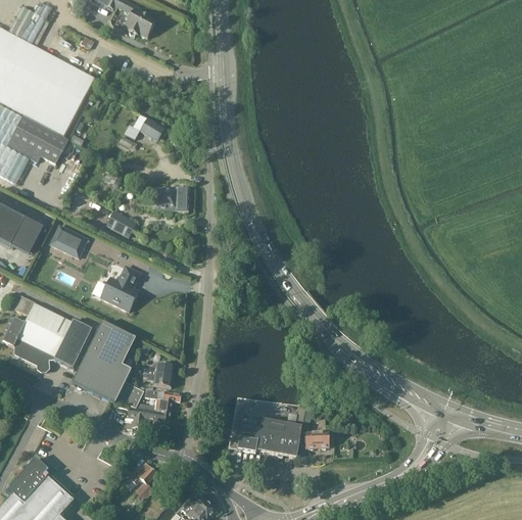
[(143,11),(123,0),(108,0),(106,5),(112,8),(113,6),(131,14),(124,29),(128,31),(130,33),(129,34),(131,37),(135,37),(136,35),(137,36),(138,33),(147,38),(155,21),(142,14),(143,11)]
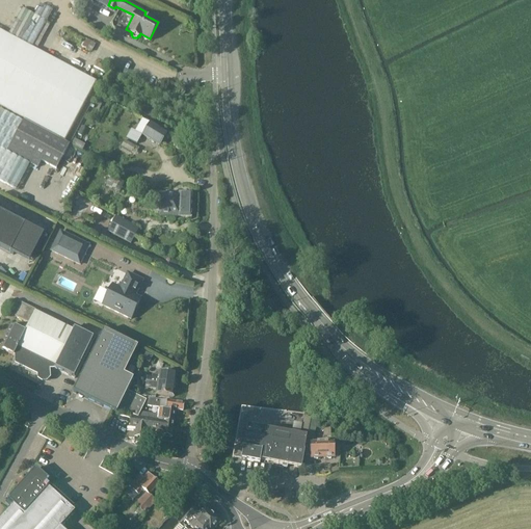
[(0,103),(24,116),(64,138),(82,106),(97,79),(82,71),(35,46),(31,44),(49,11),(51,8),(40,1),(33,12),(22,6),(7,31),(0,27),(0,103)]
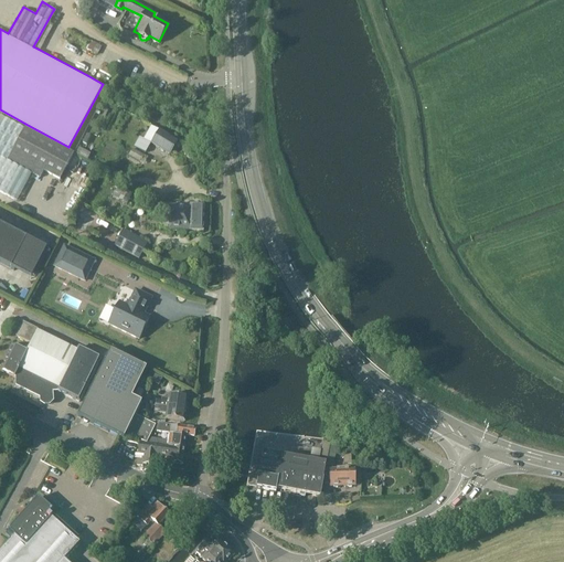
[(96,53),(100,44),(89,39),(85,46),(96,53)]
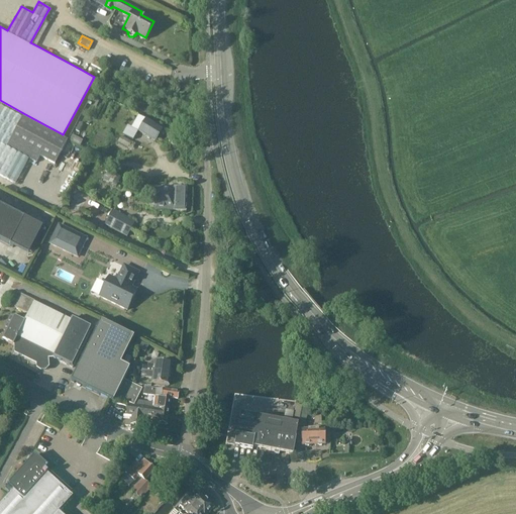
[(21,115),(0,103),(0,173),(15,181),(28,156),(36,160),(39,153),(55,162),(67,138),(22,114),(21,115)]
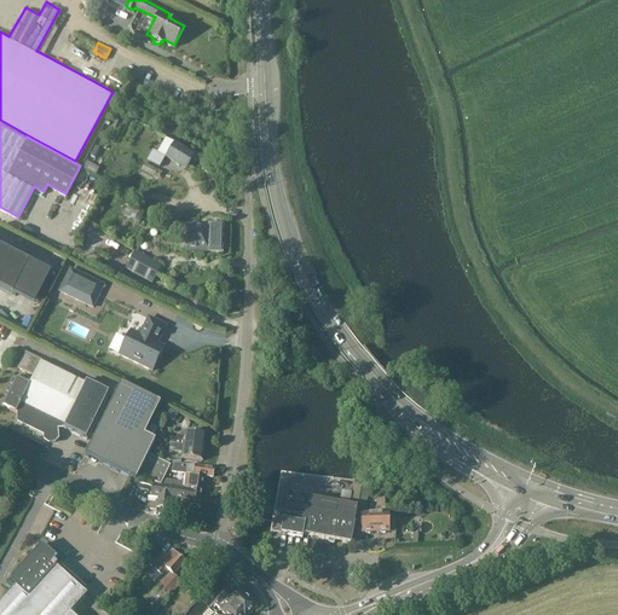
[(173,140),(165,155),(185,167),(194,152),(173,140)]
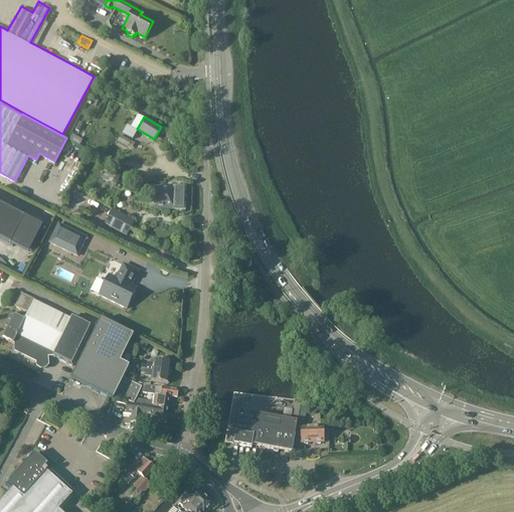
[(126,123),(121,132),(132,138),(137,129),(130,124),(126,123)]
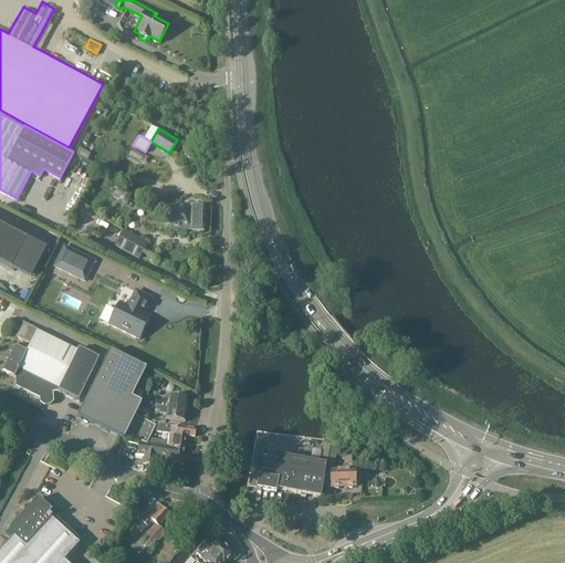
[(117,197),(118,196),(122,188),(117,186),(116,185),(115,186),(111,194),(116,197),(117,197)]
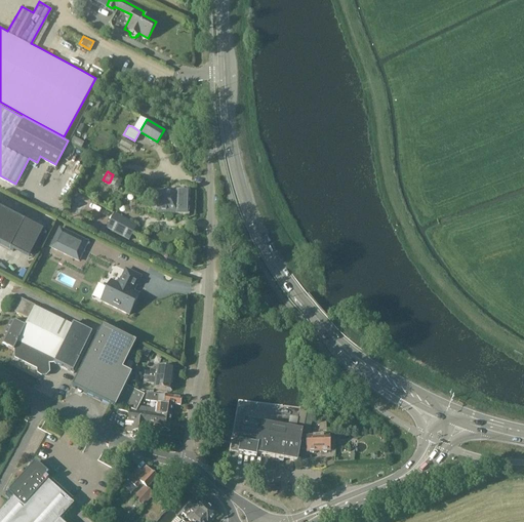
[(189,200),(189,188),(176,188),(176,189),(149,188),(149,197),(157,198),(157,200),(189,200)]
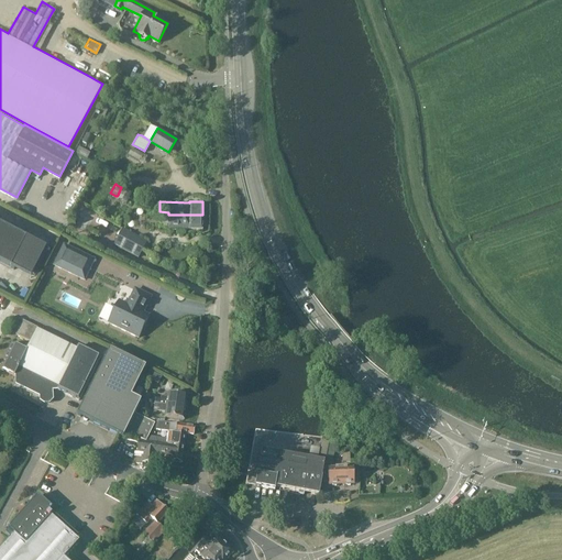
[(202,228),(202,215),(168,215),(168,227),(188,227),(188,228),(202,228)]
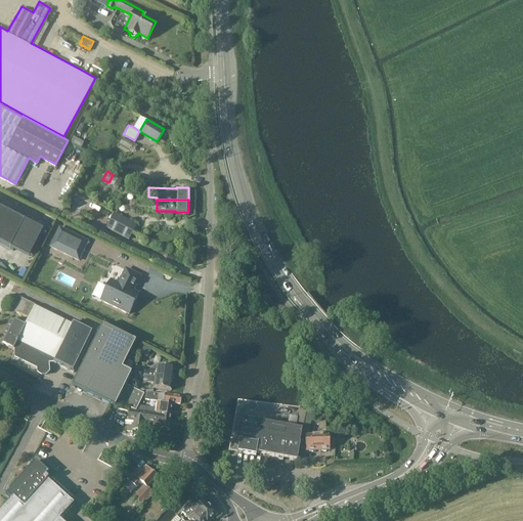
[(0,242),(10,247),(25,220),(0,208),(0,242)]
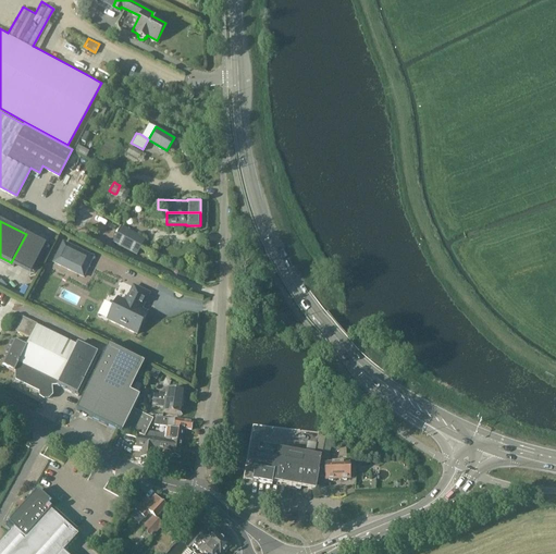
[(136,251),(144,236),(121,224),(113,239),(136,251)]
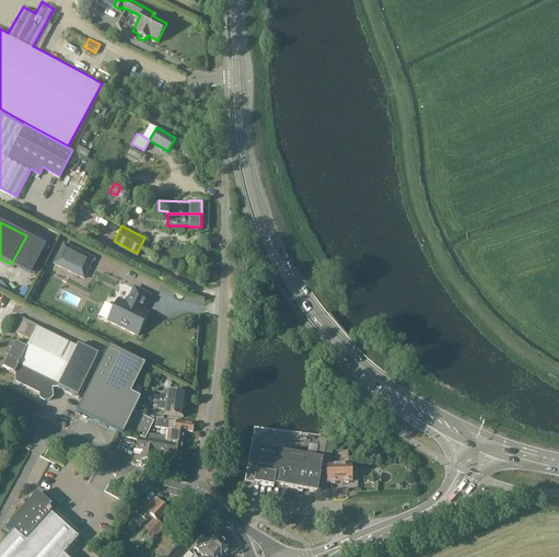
[(93,255),(84,251),(61,240),(51,262),(73,273),(83,277),(93,255)]
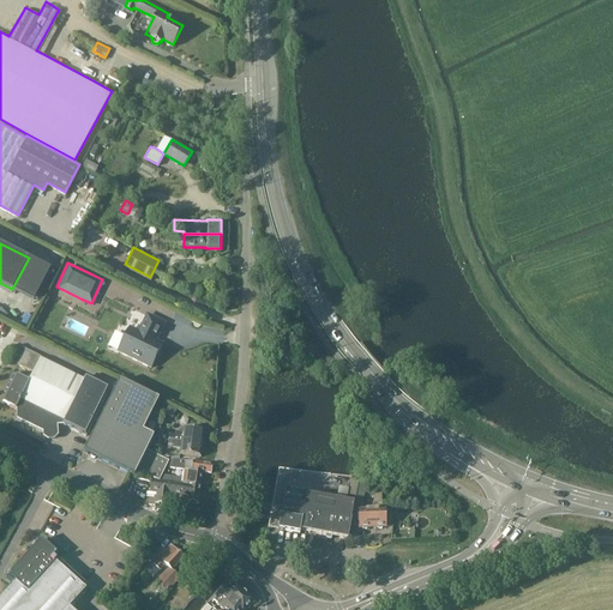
[(125,334),(116,350),(150,366),(161,342),(152,338),(156,332),(157,333),(163,321),(145,313),(137,330),(130,326),(128,326),(128,327),(125,334)]
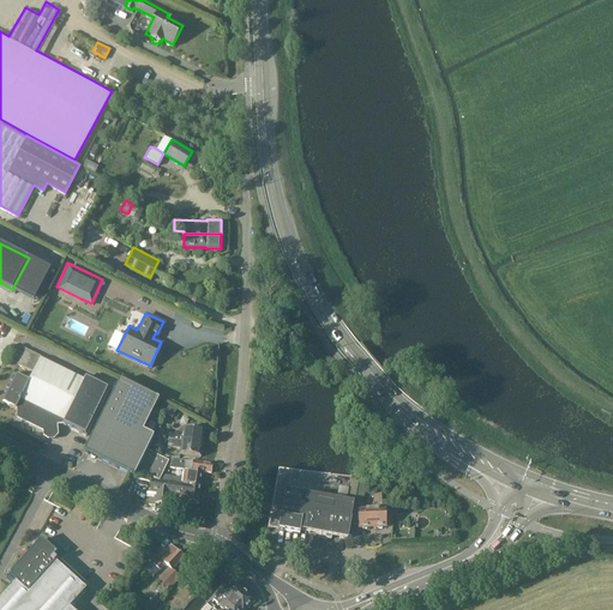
[(108,386),(24,345),(17,361),(32,368),(28,378),(25,376),(12,370),(4,387),(7,388),(2,398),(13,404),(16,405),(16,403),(17,404),(18,414),(42,426),(42,435),(47,436),(52,436),(55,433),(54,422),(60,422),(84,434),(108,386)]
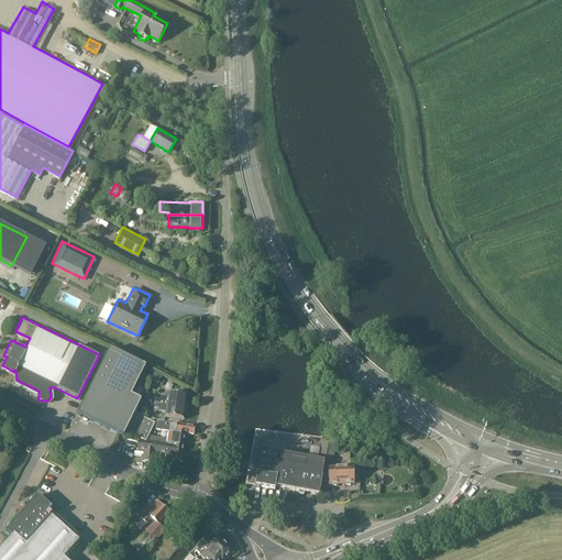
[(149,432),(155,419),(135,410),(142,396),(132,392),(145,364),(109,347),(106,352),(78,409),(119,430),(111,446),(116,447),(123,432),(124,432),(127,428),(145,438),(149,432)]
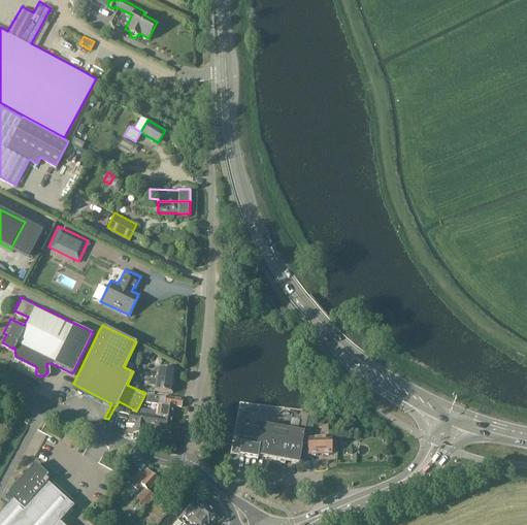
[(164,367),(163,366),(160,366),(159,367),(157,367),(156,371),(150,370),(150,372),(147,372),(146,376),(173,380),(174,369),(164,367)]
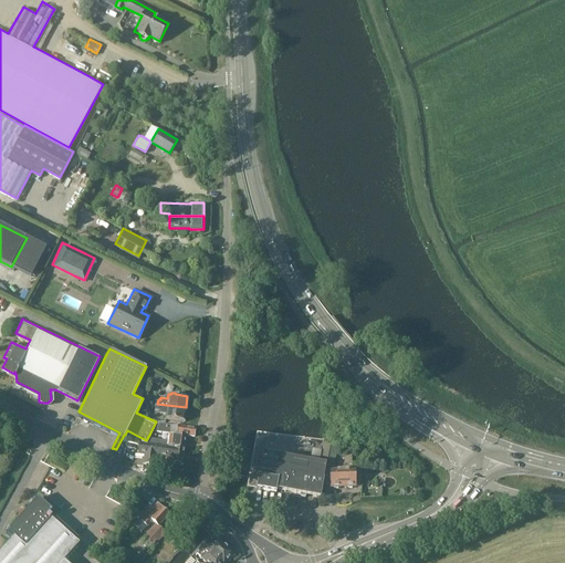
[(184,419),(186,407),(157,404),(157,408),(159,409),(158,412),(166,412),(165,417),(184,419)]
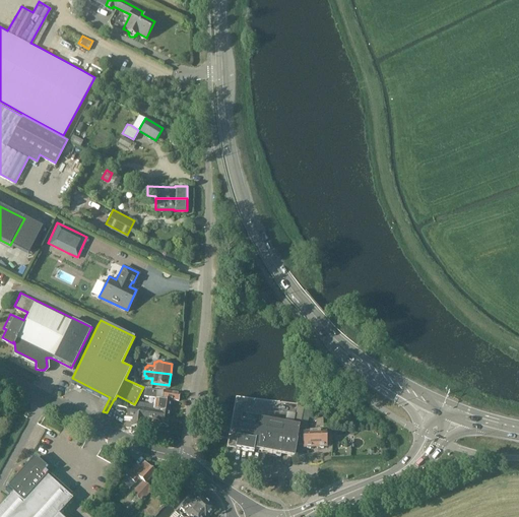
[(179,399),(180,391),(144,387),(143,397),(171,399),(172,398),(179,399)]
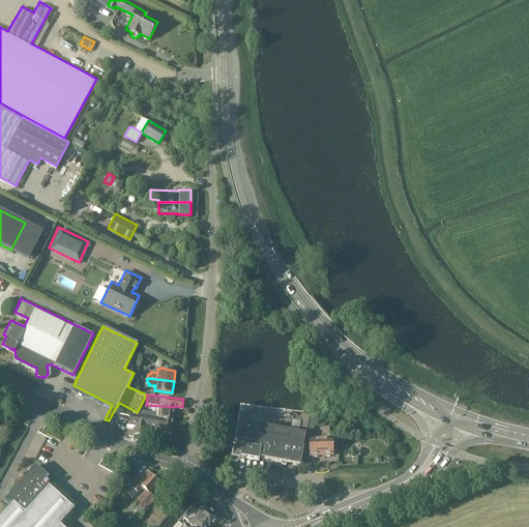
[(173,418),(174,407),(146,405),(145,408),(140,407),(137,412),(130,411),(130,413),(173,418)]
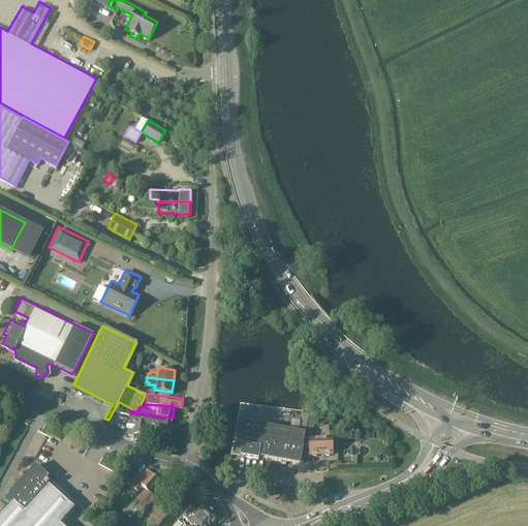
[(304,432),(311,434),(315,410),(309,409),(305,430),(304,432)]
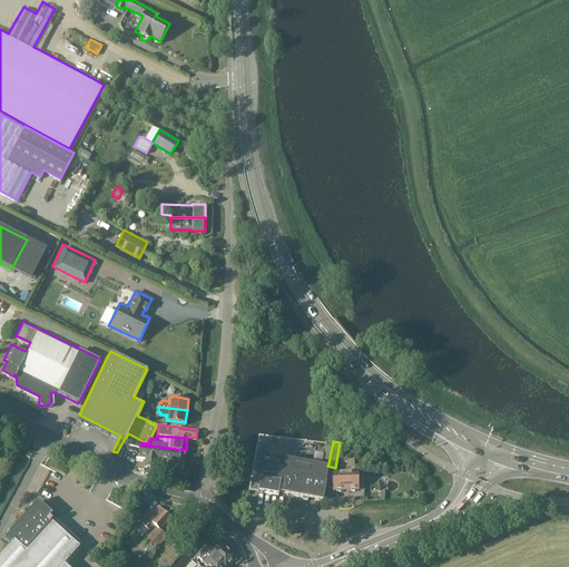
[(325,443),(322,458),(330,459),(332,446),(325,443)]
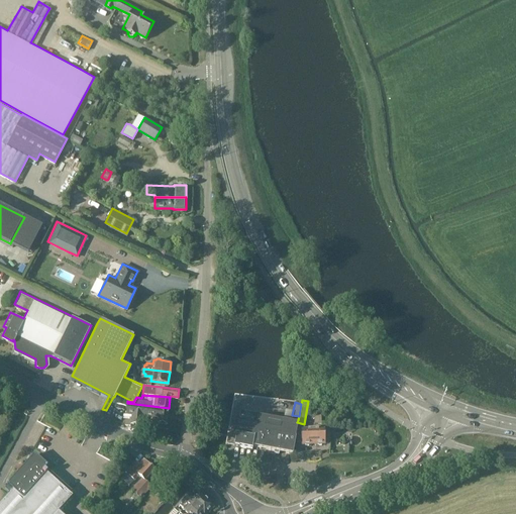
[(167,422),(169,408),(127,403),(125,412),(132,413),(130,422),(140,424),(142,412),(152,413),(151,420),(167,422)]
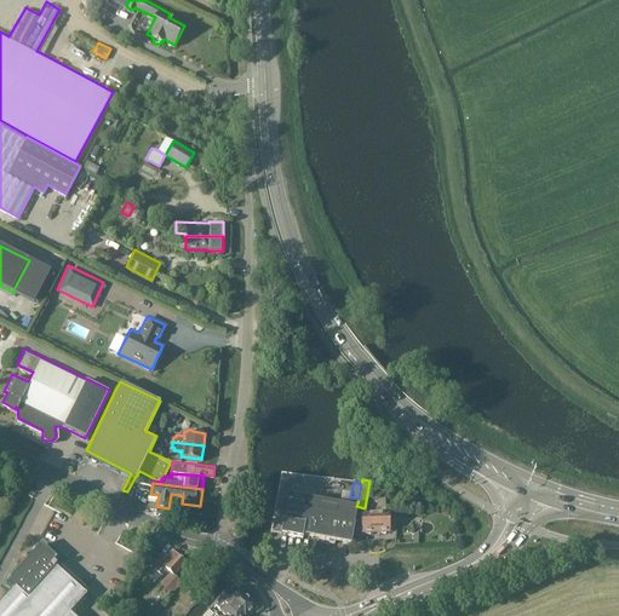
[(287,489),(280,533),(281,533),(303,536),(303,534),(327,537),(327,540),(333,541),(333,539),(350,542),(356,506),(356,505),(350,504),(340,502),(310,496),(310,494),(290,490),(287,489)]
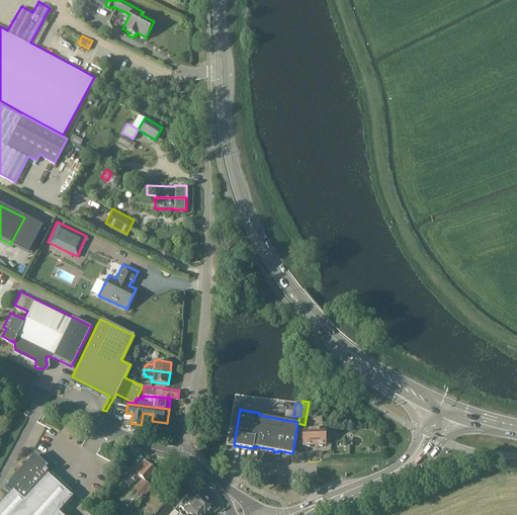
[(304,443),(325,442),(325,429),(303,429),(304,443)]
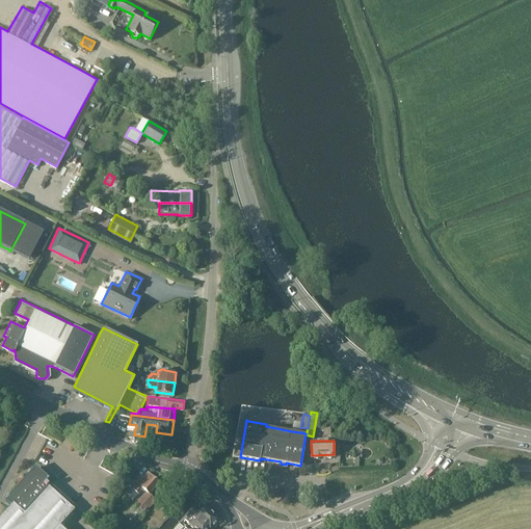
[(0,528),(61,528),(59,526),(74,510),(47,486),(47,485),(48,484),(45,482),(48,478),(34,466),(6,498),(12,503),(0,516),(0,528)]
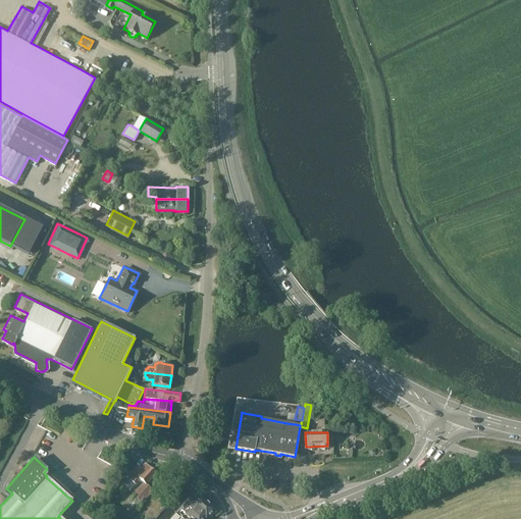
[(136,464),(125,475),(135,483),(139,477),(143,481),(132,492),(141,501),(152,489),(145,483),(155,472),(144,461),(139,466),(136,464)]
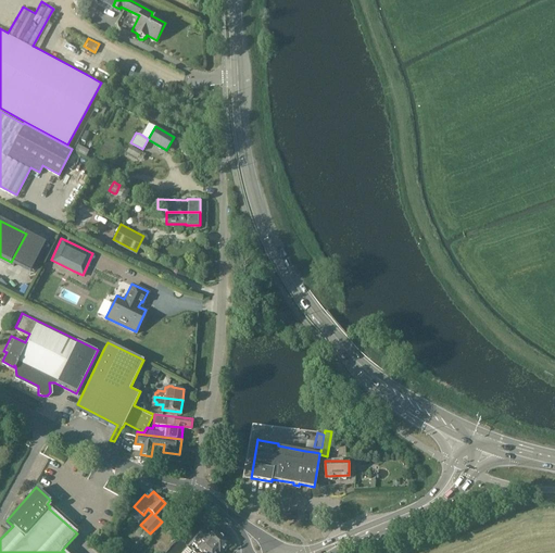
[(219,552),(229,542),(213,528),(205,537),(201,533),(192,542),(197,547),(197,548),(202,552),(211,552),(214,550),(216,552),(219,552)]
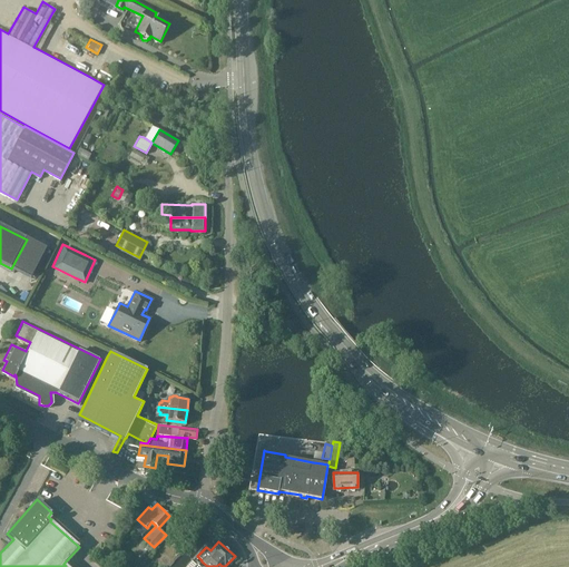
[(120,566),(129,557),(118,547),(109,556),(120,566)]
